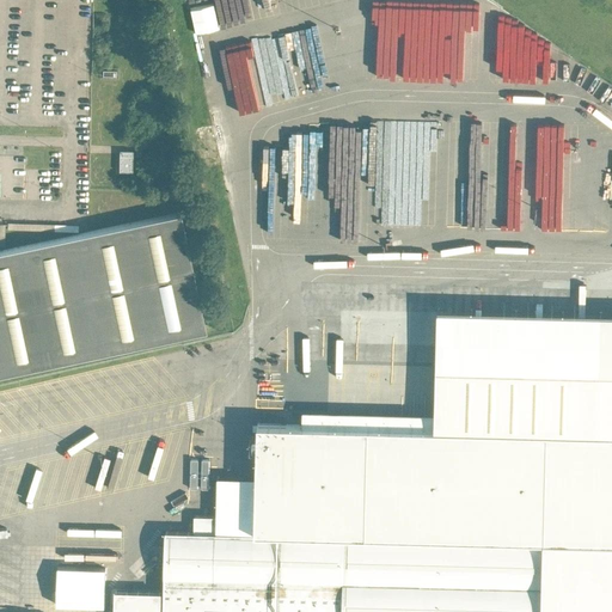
[(250,0),(187,0),(191,35),(209,32),(208,19),(222,17),(224,28),(231,26),(230,18),(234,17),(232,0),(244,0),(245,2),(251,1),(250,0)]
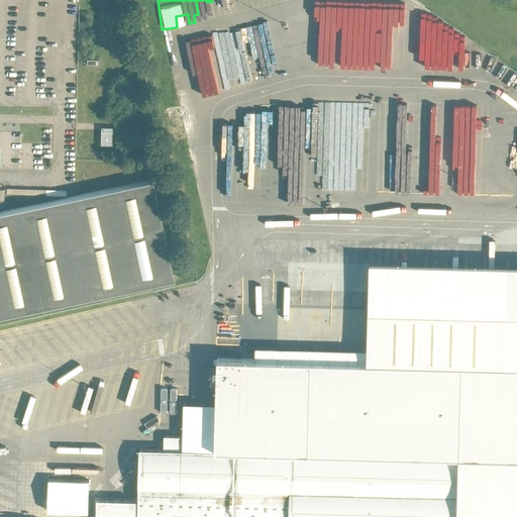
[(320,41),(319,65),(349,67),(350,50),(357,50),(357,58),(366,58),(369,5),(359,5),(359,4),(315,1),(313,41),(320,41)]
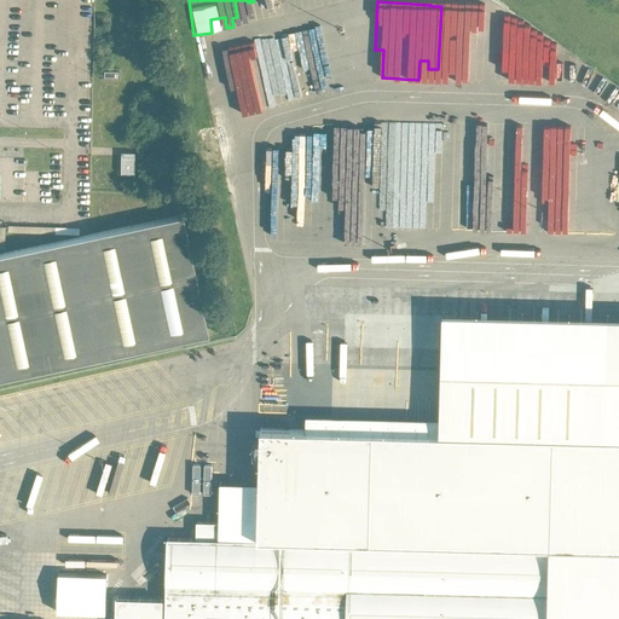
[(452,11),(449,80),(574,86),(576,57),(567,57),(567,50),(555,50),(555,39),(527,38),(528,28),(520,27),(521,18),(497,17),(497,4),(446,1),(446,11),(452,11)]
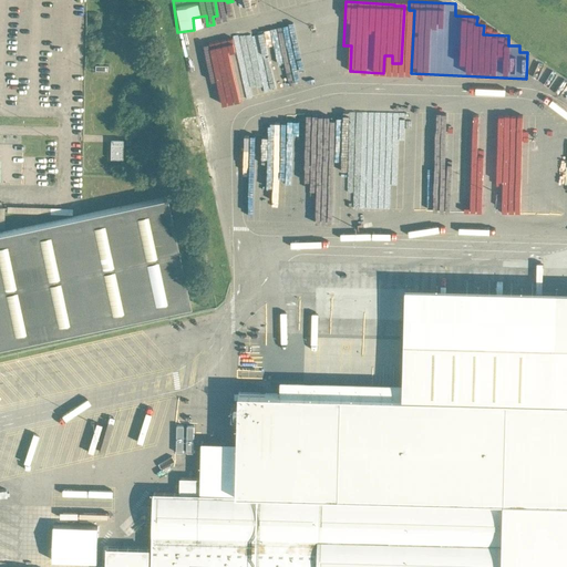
[(244,52),(251,51),(259,94),(278,91),(267,31),(241,35),(244,52)]
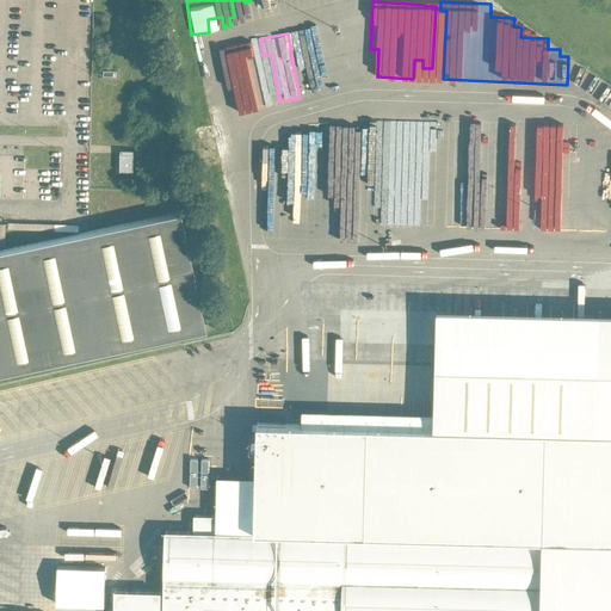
[(382,205),(504,208),(505,142),(492,142),(493,122),(393,119),(393,125),(383,124),(382,205)]
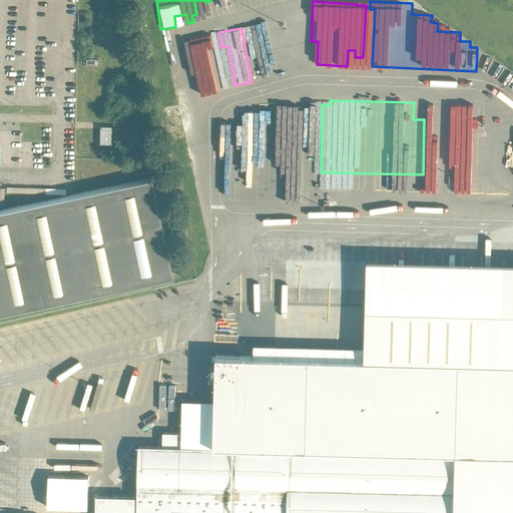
[(181,133),(176,108),(168,110),(173,134),(181,133)]
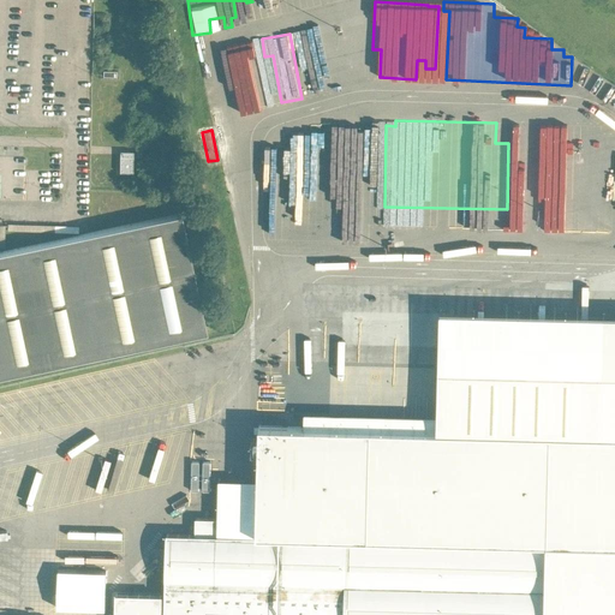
[(312,190),(314,133),(286,132),(286,151),(298,151),(298,215),(311,215),(311,190),(312,190)]
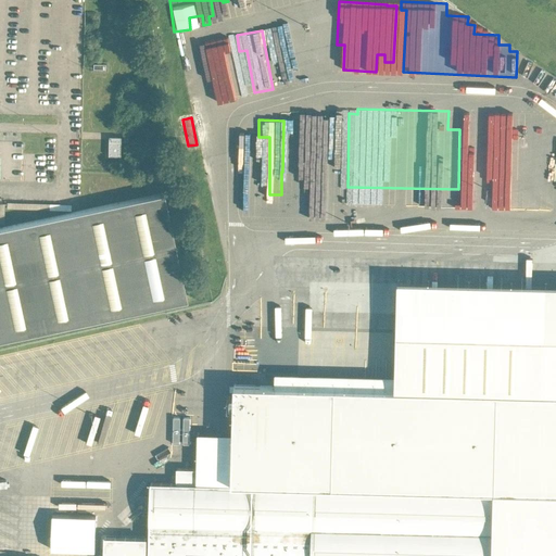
[(119,155),(121,137),(109,136),(108,155),(119,155)]
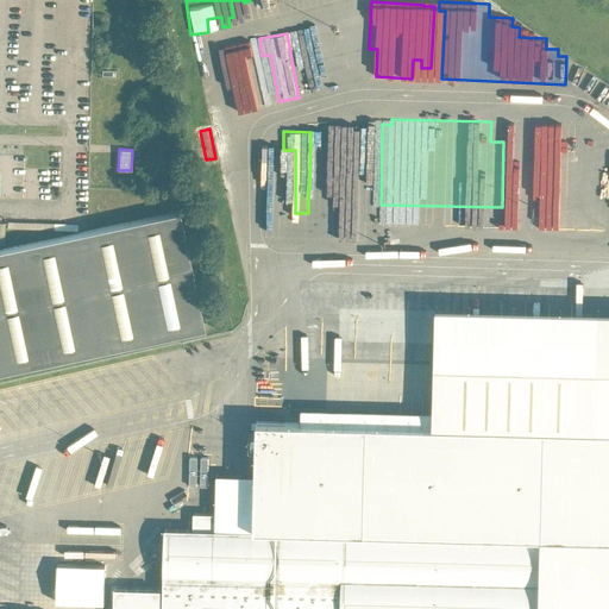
[(560,176),(559,193),(553,192),(552,207),(569,207),(569,201),(572,201),(575,176),(560,176)]
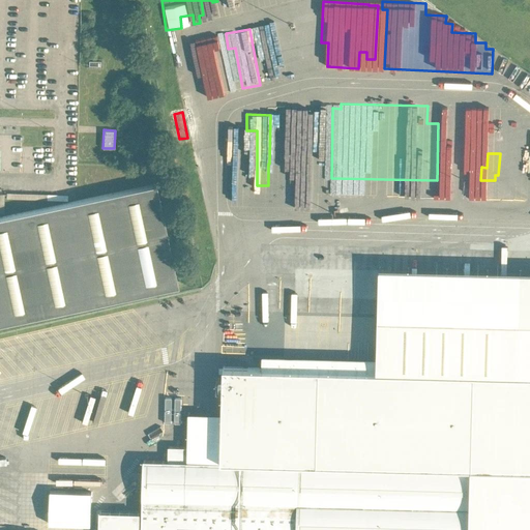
[(0,322),(178,286),(158,197),(156,184),(0,216),(0,322)]
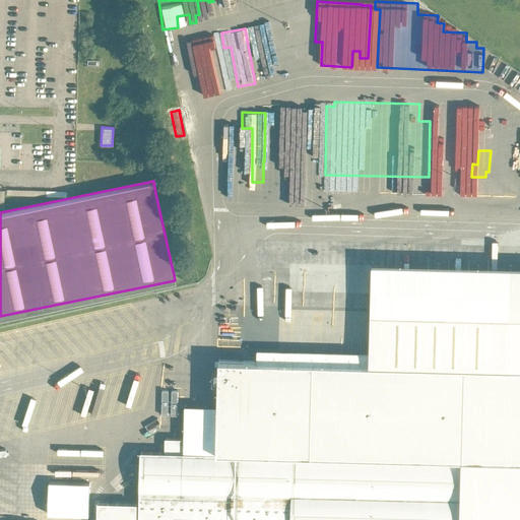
[(519,519),(519,367),(257,361),(218,360),(216,453),(184,452),(184,438),(166,437),(165,452),(141,451),(139,513),(136,513),(136,503),(99,502),(98,519),(519,519)]
